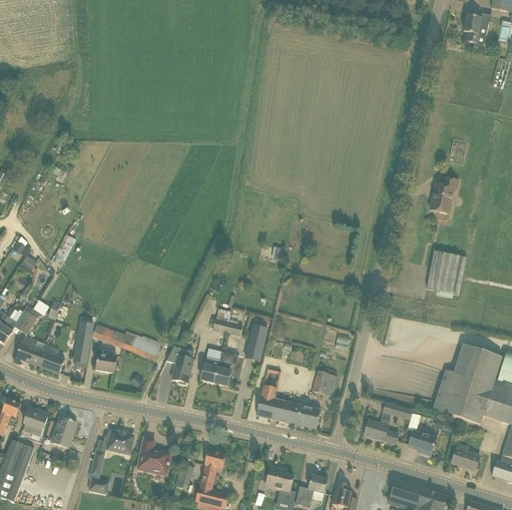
[(511,10),(511,0),(492,0),(491,6),(511,10)]
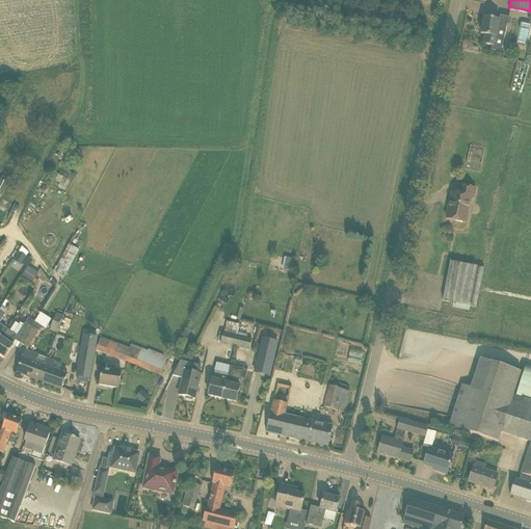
[(510,16),(508,15),(499,12),(498,18),(483,15),(480,31),(484,32),(482,41),(494,44),(495,34),(503,36),(506,22),(509,23),(510,16)]
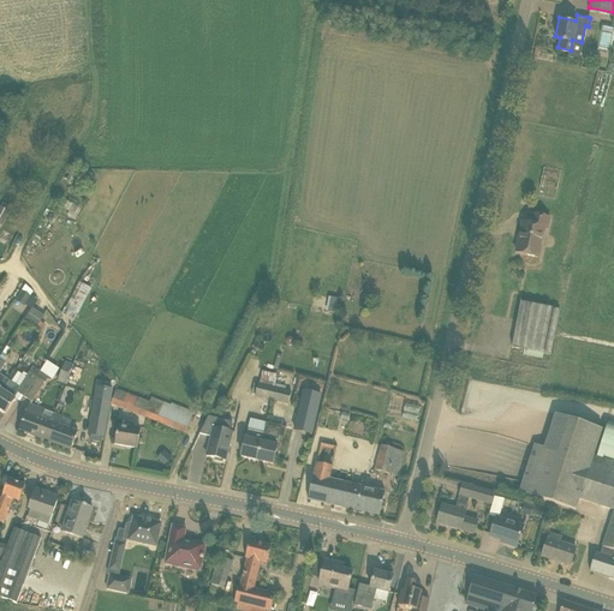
[(1,199),(0,202),(0,223),(9,208),(7,208),(10,204),(1,199)]
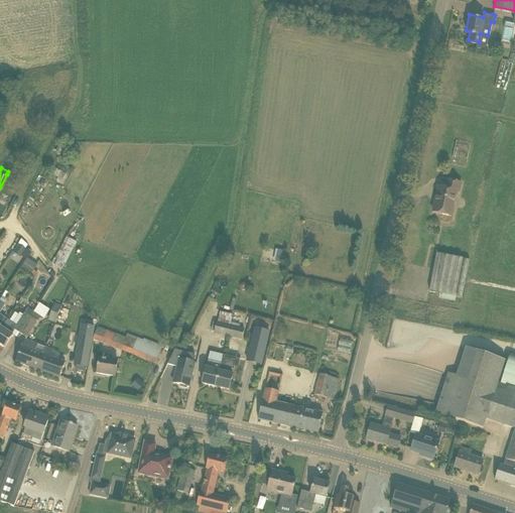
[(437,184),(431,210),(449,214),(456,188),(458,189),(460,180),(446,177),(444,185),(437,184)]
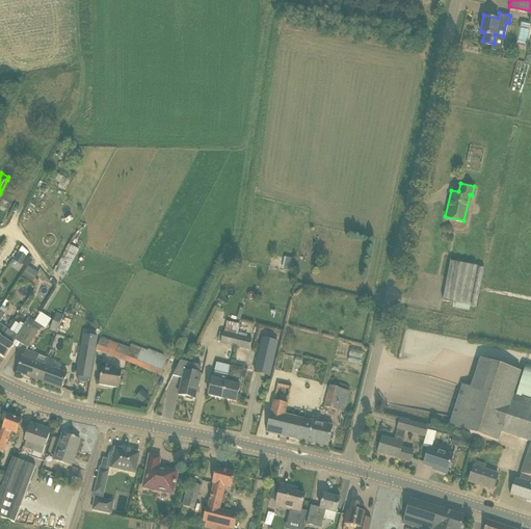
[(69,241),(56,266),(65,270),(78,246),(69,241)]
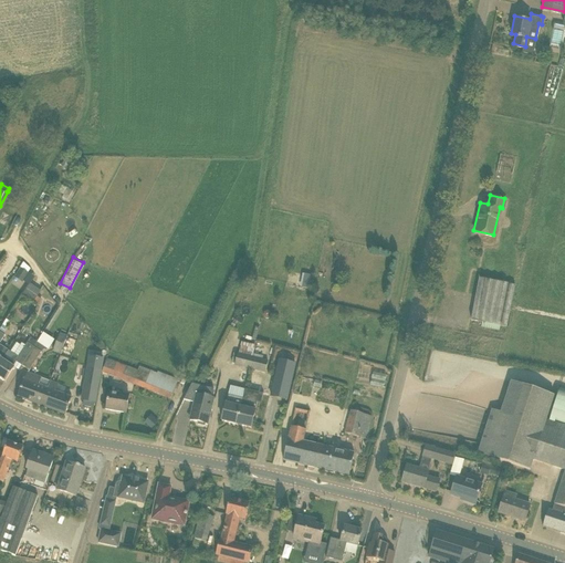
[(28,282),(34,272),(21,263),(14,272),(28,282)]
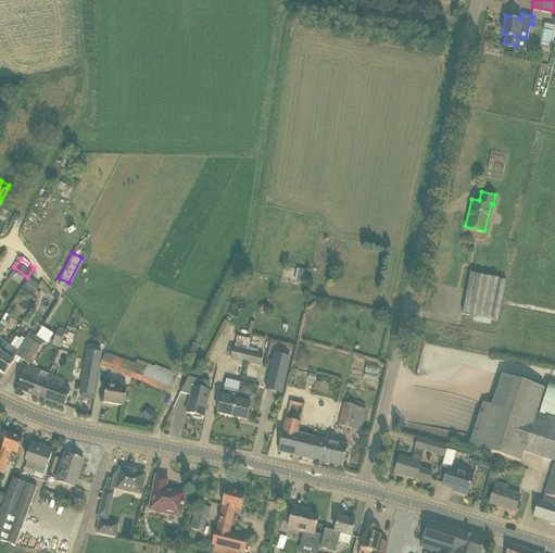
[(306,279),(306,266),(295,266),(295,279),(306,279)]
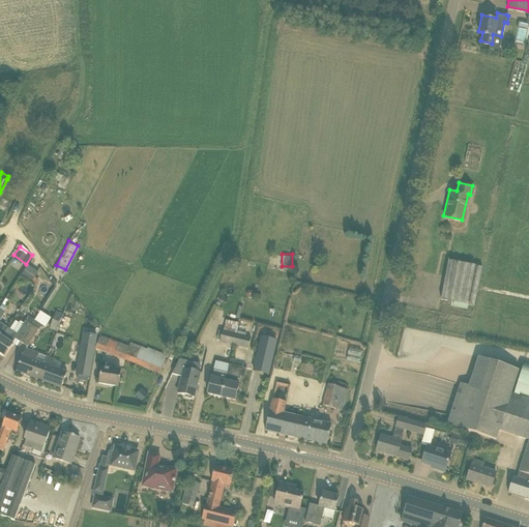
[(440,296),(473,302),(480,264),(448,258),(440,296)]
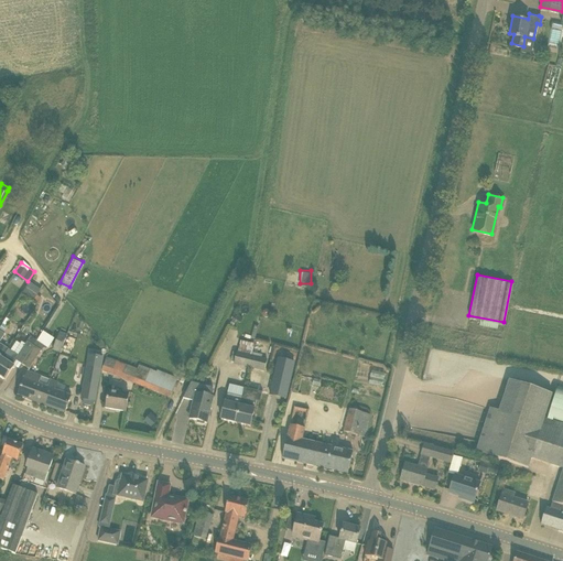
[(29,279),(23,287),(34,294),(40,287),(29,279)]
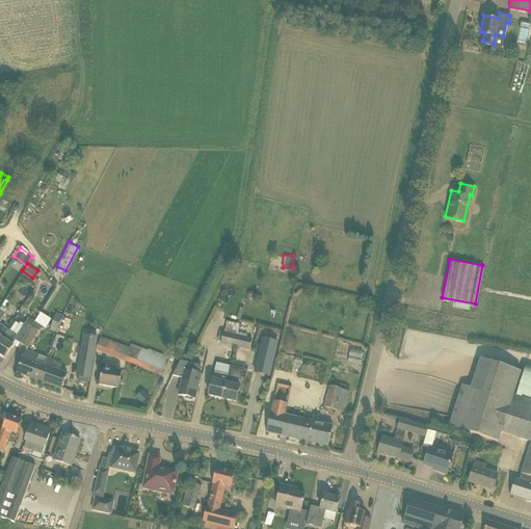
[(49,326),(56,329),(62,314),(55,311),(49,326)]
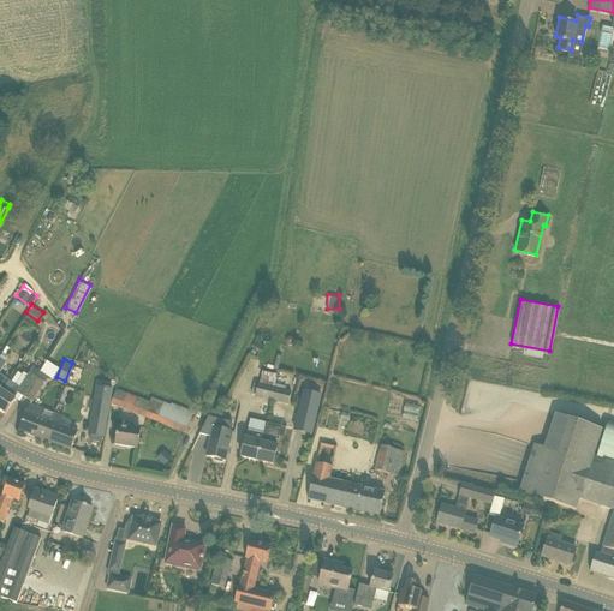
[(279,367),(275,377),(290,382),(293,372),(279,367)]
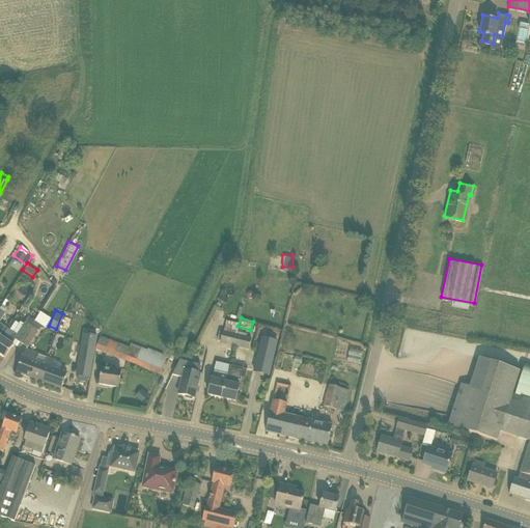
[(20,340),(31,323),(25,318),(16,332),(14,336),(20,340)]
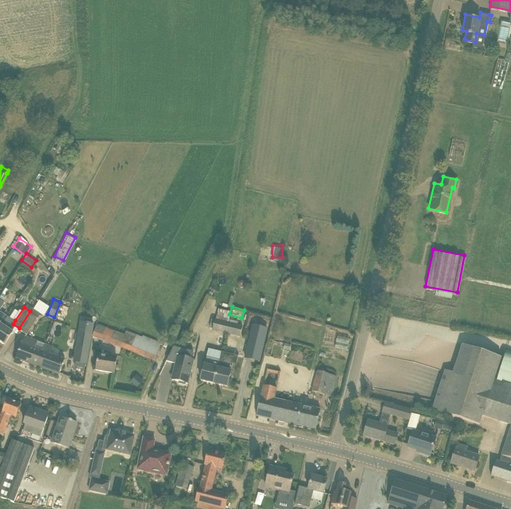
[(30,311),(19,328),(25,332),(36,315),(30,311)]
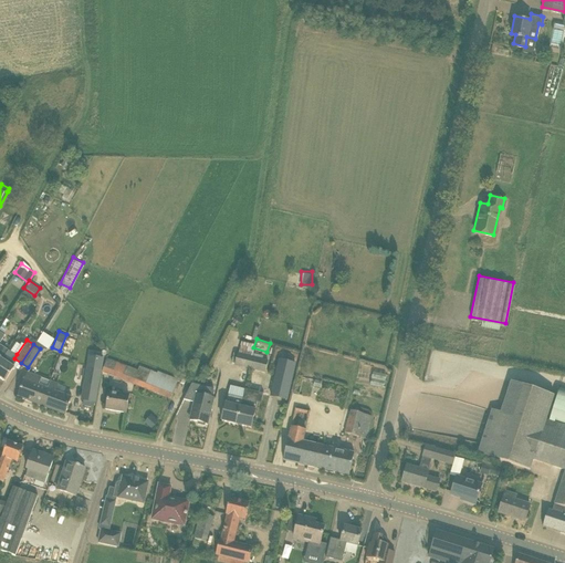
[(13,365),(7,361),(12,354),(6,350),(0,358),(0,376),(4,379),(13,365)]
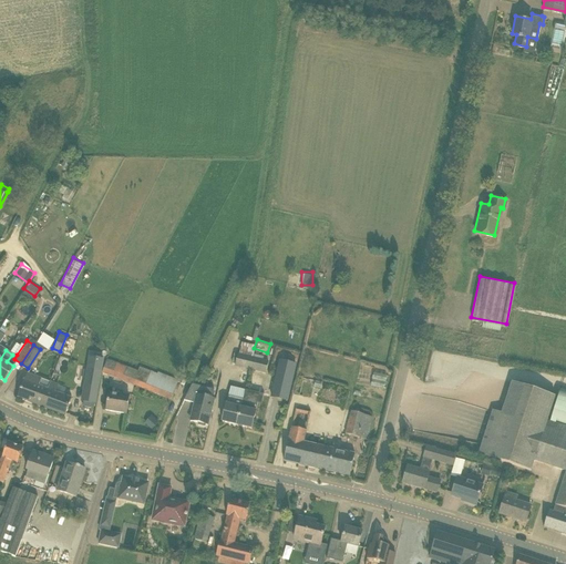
[(249,366),(253,356),(237,352),(235,362),(249,366)]
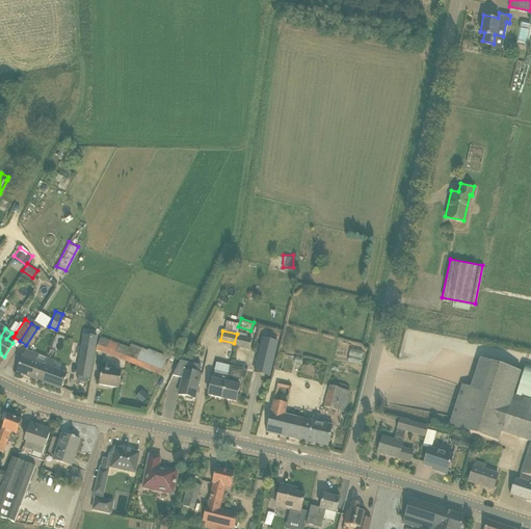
[(237,334),(234,343),(247,347),(250,337),(237,334)]
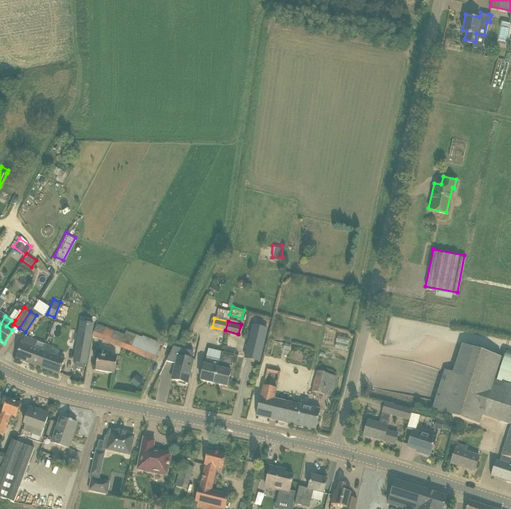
[(126,328),(124,333),(96,322),(92,334),(154,358),(160,340),(142,333),(141,334),(126,328)]
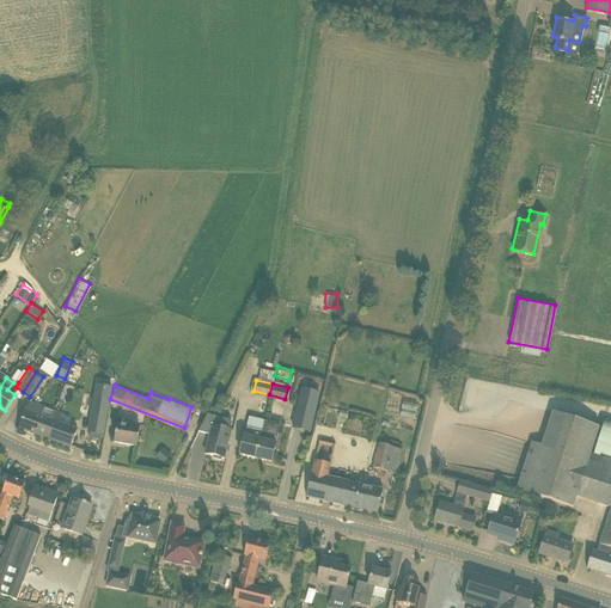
[(486,391),(482,404),(500,409),(503,395),(486,391)]
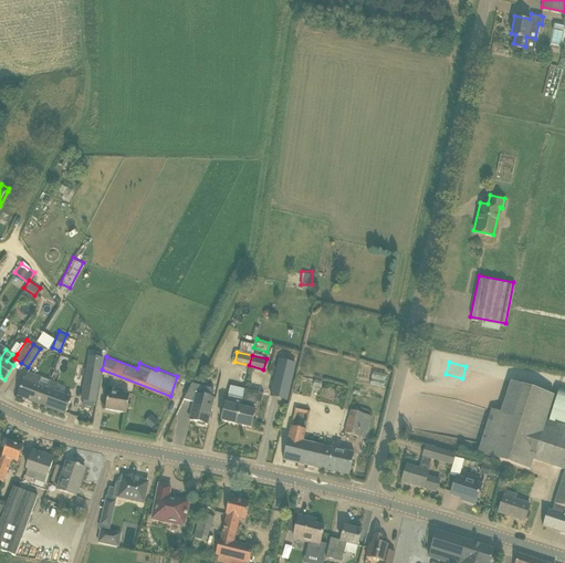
[(289,389),(294,367),(276,363),(271,385),(289,389)]
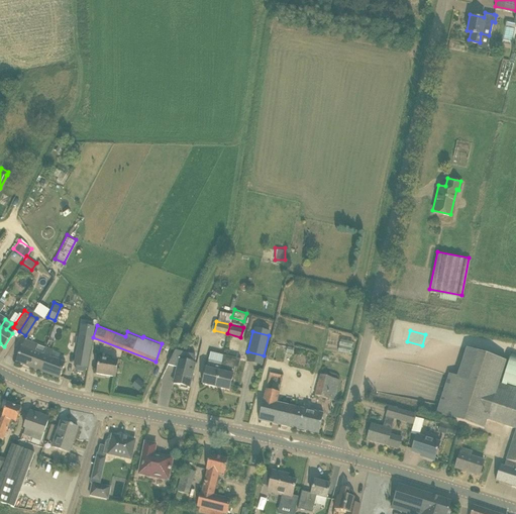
[(86,365),(91,334),(79,332),(74,363),(86,365)]
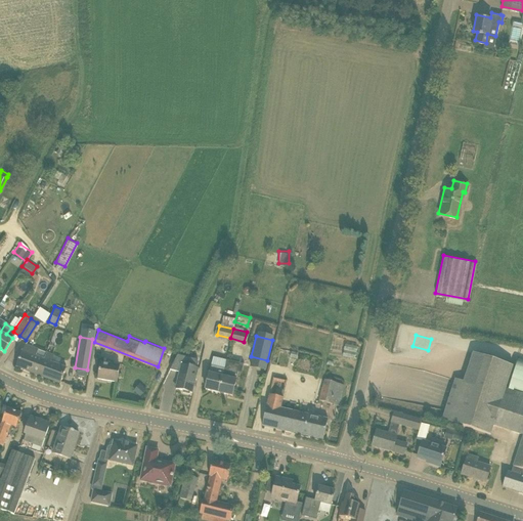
[(435,337),(432,352),(440,353),(440,351),(450,353),(453,341),(435,337)]
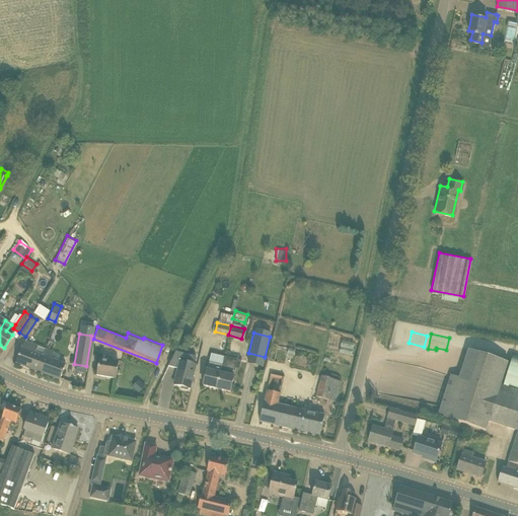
[(15,361),(37,369),(46,347),(45,347),(23,339),(15,361)]
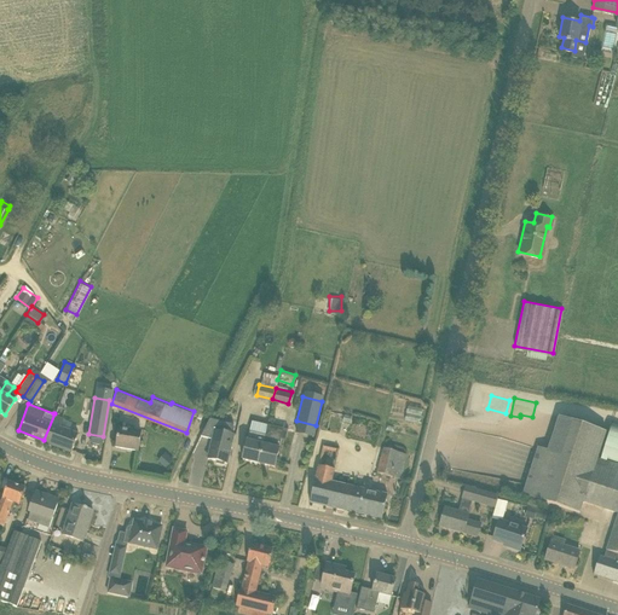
[(63,417),(55,413),(44,440),(70,451),(78,431),(68,428),(70,421),(63,418),(63,417)]
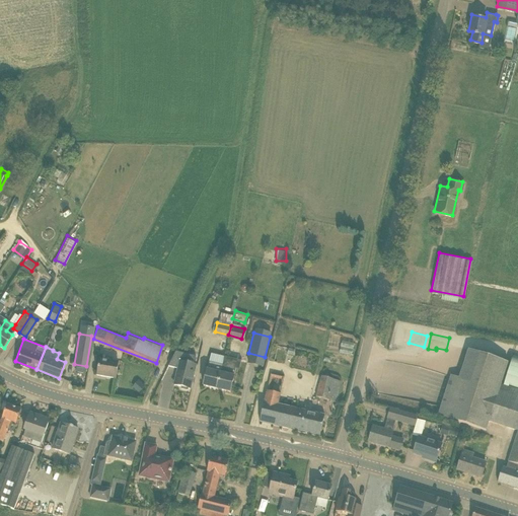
[(488,419),(517,428),(508,459),(517,461),(517,387),(503,383),(500,382),(507,360),(467,348),(446,415),(485,428),(488,419)]
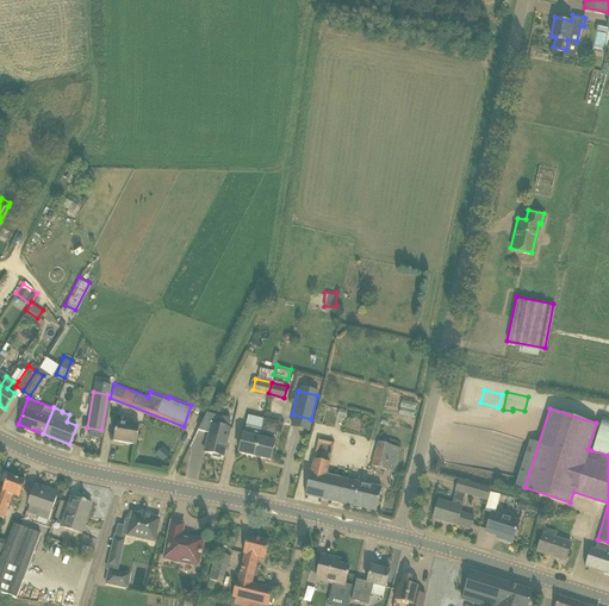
[(223,454),(230,426),(232,416),(219,413),(206,410),(197,428),(209,430),(204,449),(212,451),(212,454),(222,456),(223,454)]
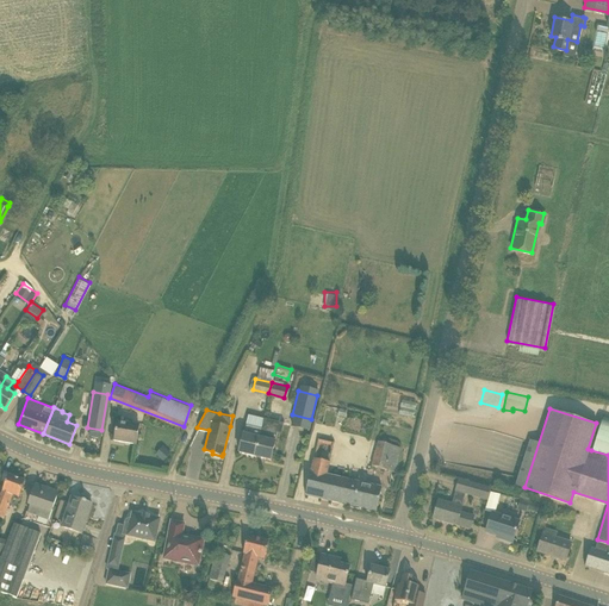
[(490,413),(486,425),(505,431),(510,420),(490,413)]
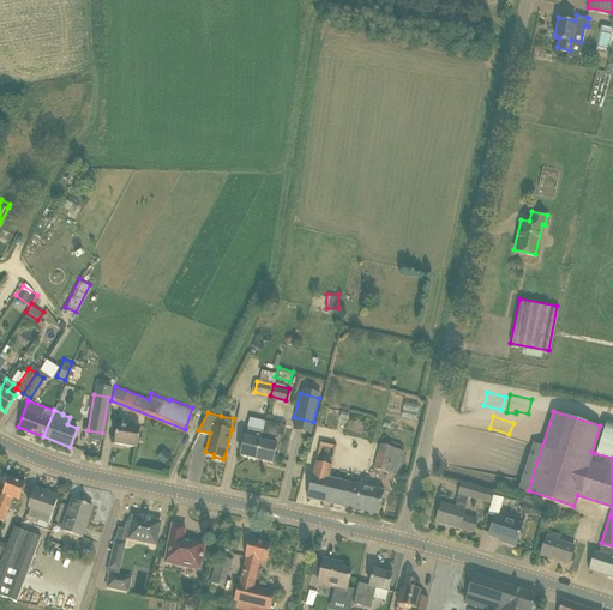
[(612,418),(607,416),(595,453),(612,458),(612,418)]
